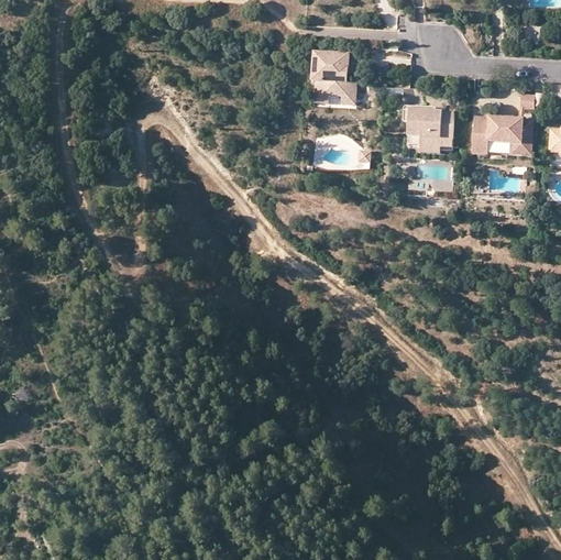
[(342,96),(356,96),(358,81),(348,80),(343,80),(344,66),(349,66),(349,52),(314,51),(312,80),(317,80),(316,94),(330,95),(330,92),(342,94),(342,96)]
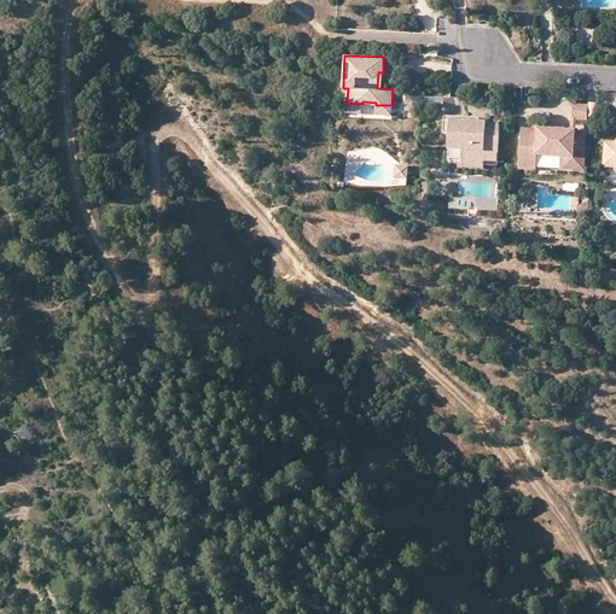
[(586,103),(570,101),(570,117),(574,117),(585,117),(586,103)]
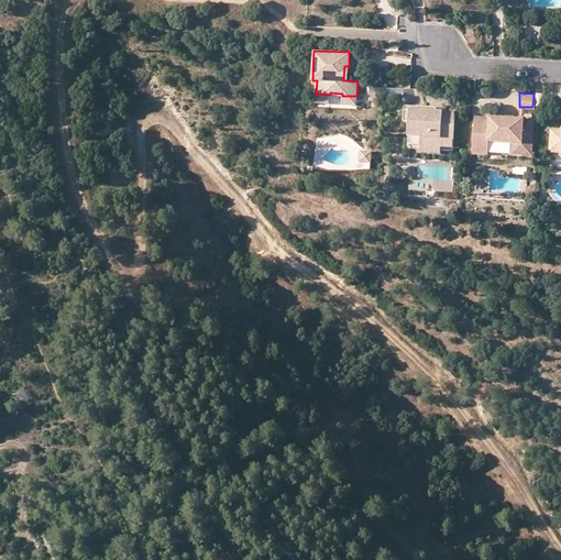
[(329,103),(330,95),(316,94),(316,102),(329,103)]
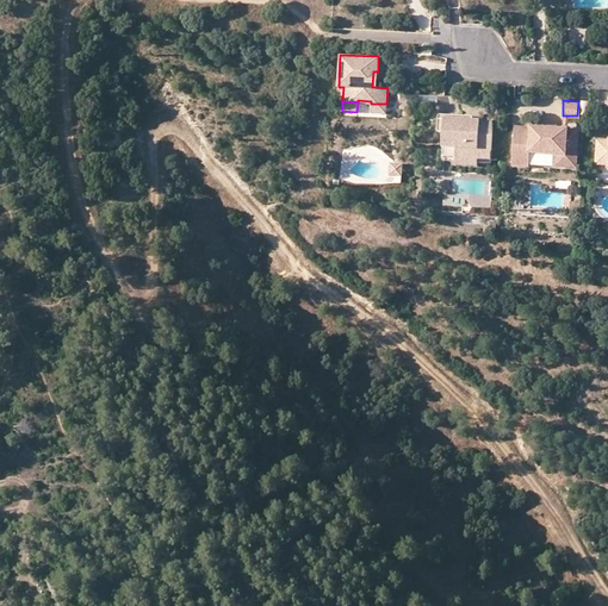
[(386,113),(386,104),(371,104),(371,112),(386,113)]
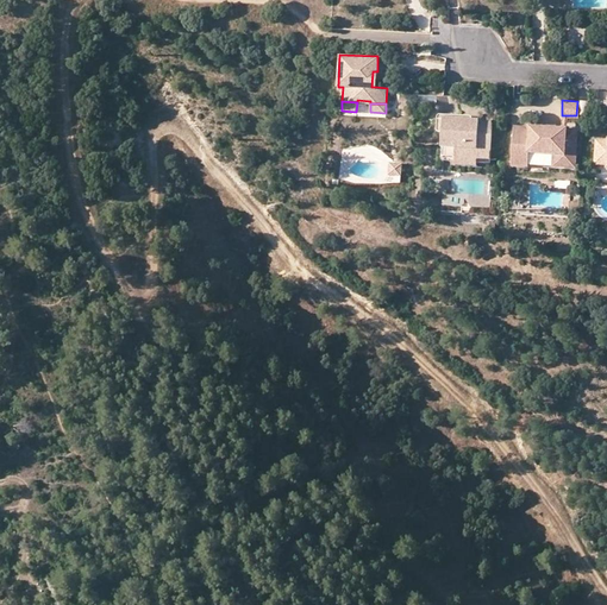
[(476,147),(488,147),(489,120),(469,118),(455,117),(456,113),(438,112),(436,114),(435,126),(437,130),(440,130),(439,145),(440,145),(454,146),(452,155),(475,156),(476,147)]
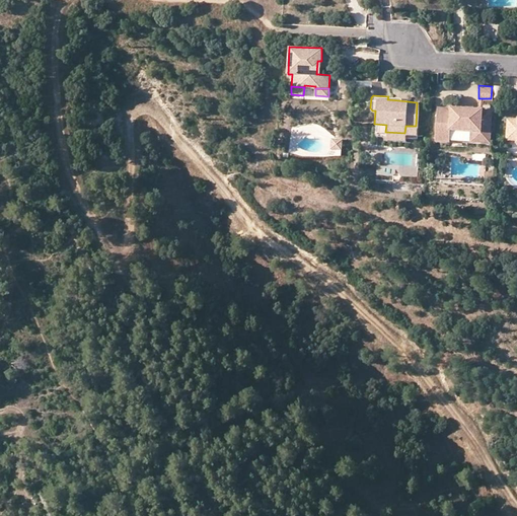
[(477,108),(436,105),(434,139),(448,140),(449,130),(470,131),(470,141),(489,142),(490,108),(481,108),(477,108)]
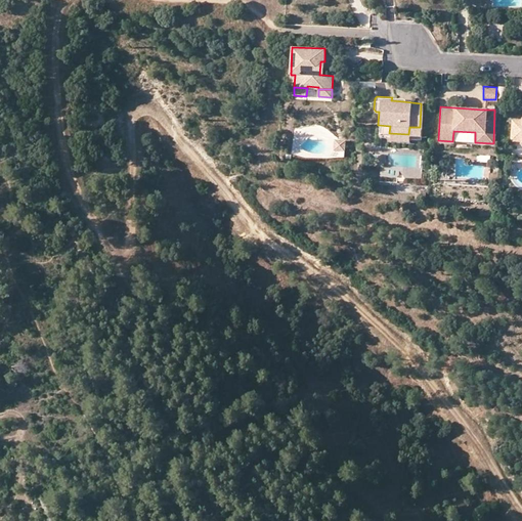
[(521,138),(520,141),(521,141),(521,118),(521,119),(521,120),(511,119),(510,138),(521,138)]
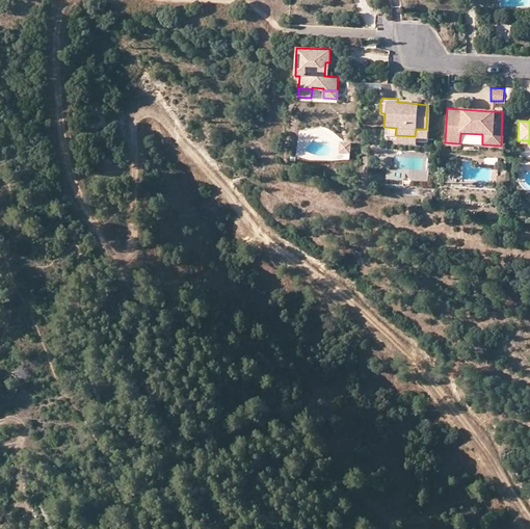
[(385,135),(395,135),(396,128),(385,127),(385,135)]
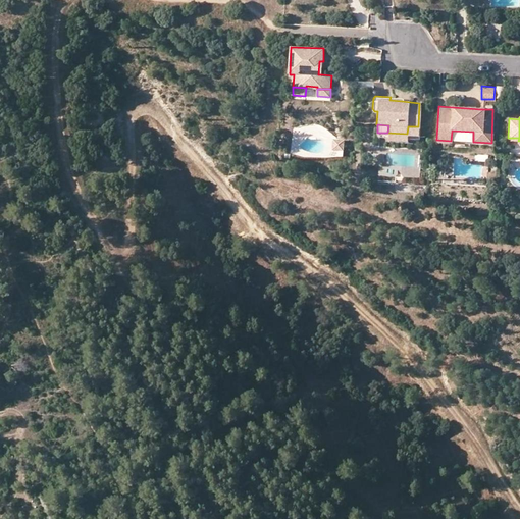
[(418,135),(418,126),(408,126),(407,134),(418,135)]
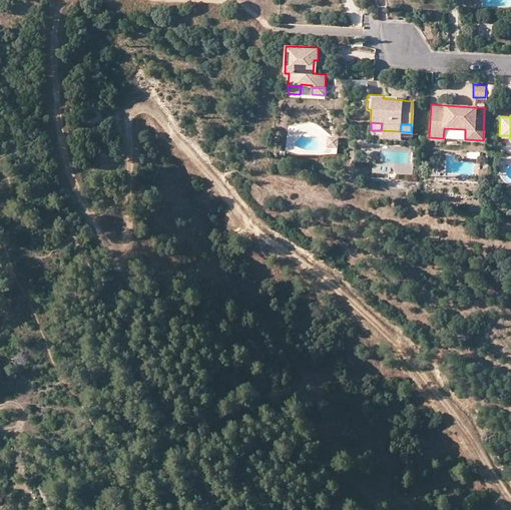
[(336,135),(327,135),(327,144),(336,144),(336,135)]
